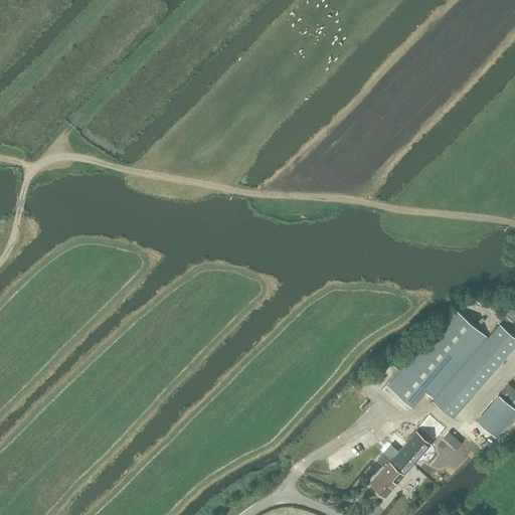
[(411,405),(425,390),(433,396),(486,335),(455,308),(388,384),(411,405)]
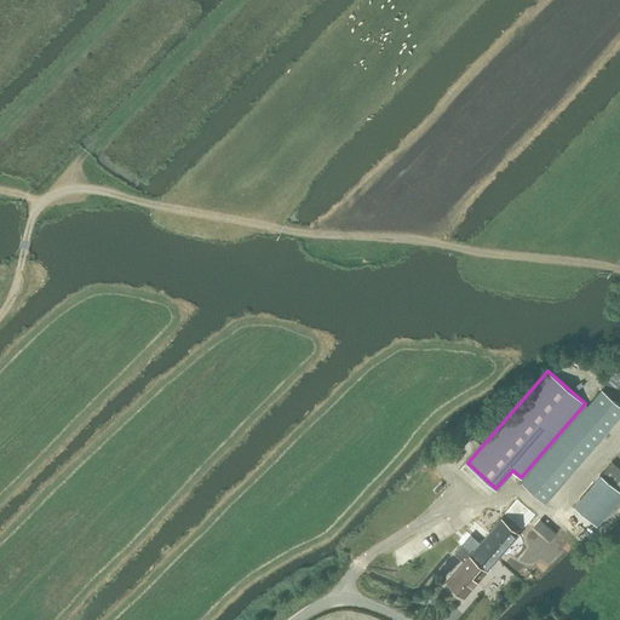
[(545,503),(619,415),(619,406),(601,390),(521,482),(545,503)]
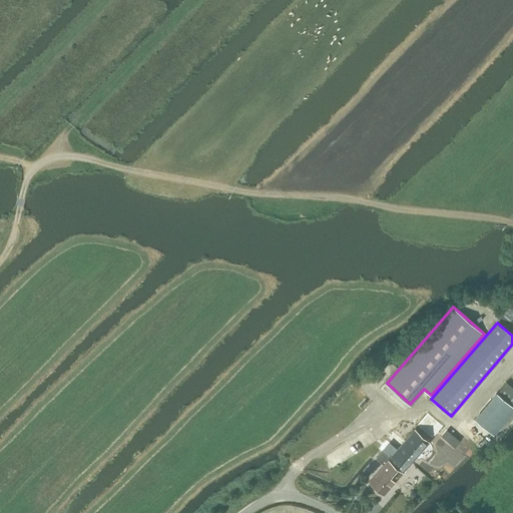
[(512,388),(506,382),(474,419),(493,435),(512,412),(512,388)]
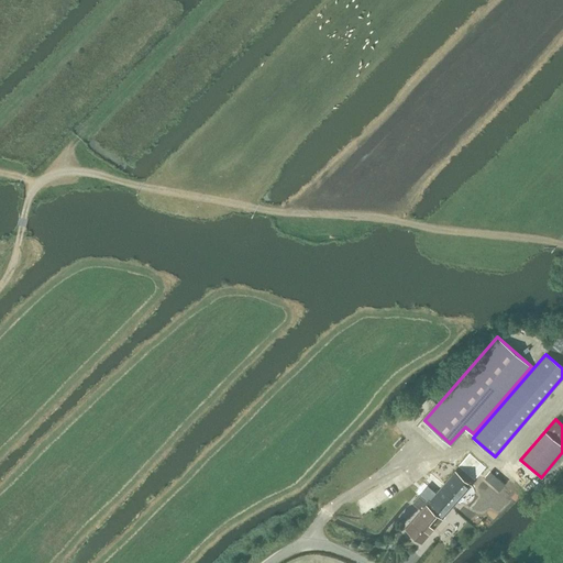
[(470,454),(457,467),(474,482),(486,468),(470,454)]
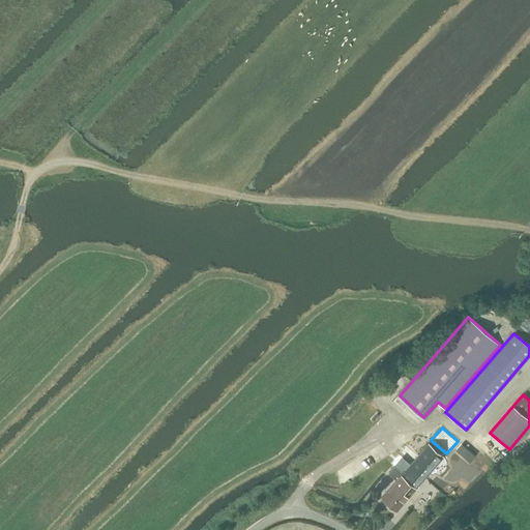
[(396,510),(443,457),(428,443),(404,471),(402,470),(401,471),(394,466),(389,472),(396,479),(381,497),(396,510)]
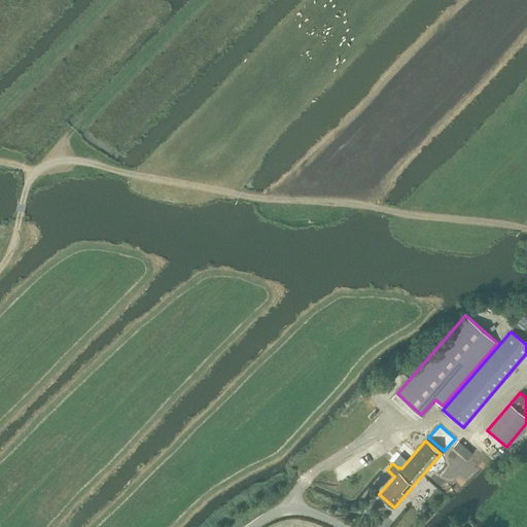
[(459,442),(453,448),(460,453),(465,447),(459,442)]
